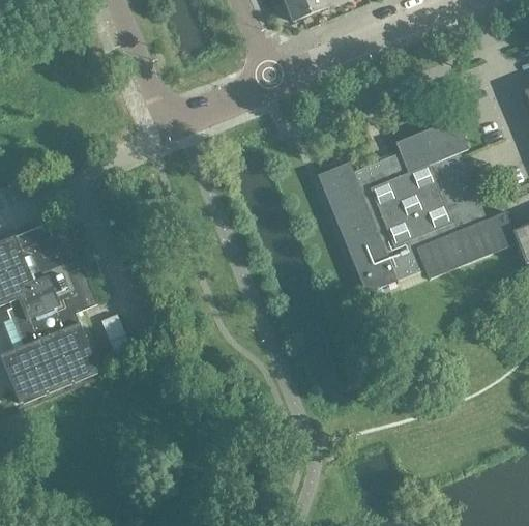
[(284,0),(293,22),(327,7),(324,0),(284,0)]
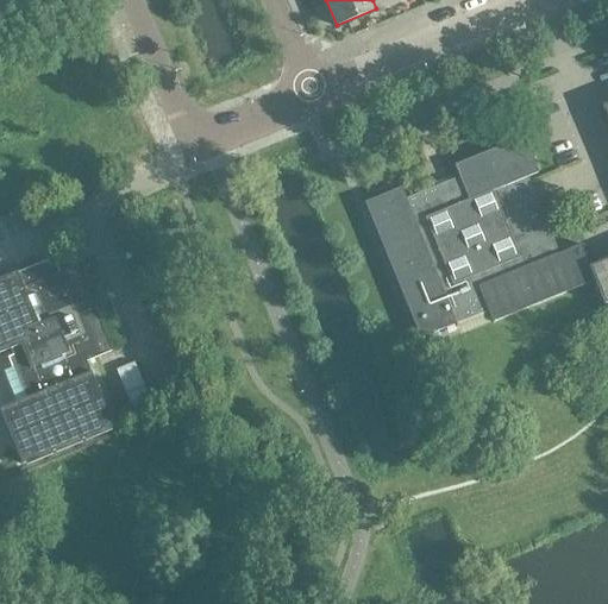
[(607,249),(591,256),(607,290),(607,95),(607,249)]
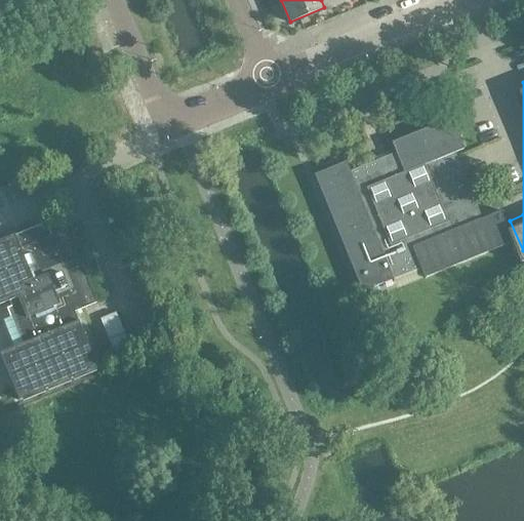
[(454,151),(464,147),(450,115),(391,141),(395,150),(378,157),(349,169),(346,160),(314,173),(363,290),(419,267),(424,276),(513,239),(499,207),(481,215),(454,151)]
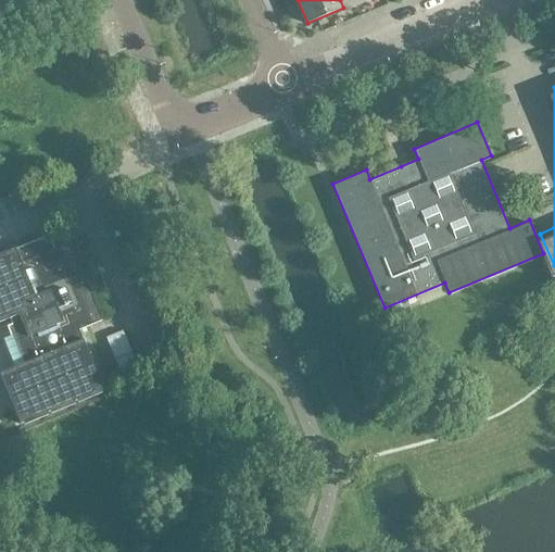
[(102,388),(90,358),(78,328),(101,320),(70,241),(21,261),(15,247),(0,252),(0,321),(9,317),(26,361),(0,372),(0,375),(20,422),(102,388)]
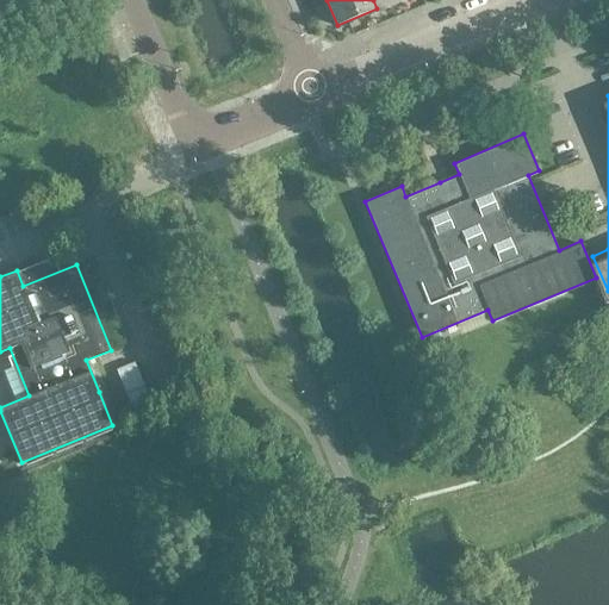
[(155,406),(136,359),(118,367),(137,413),(155,406)]
